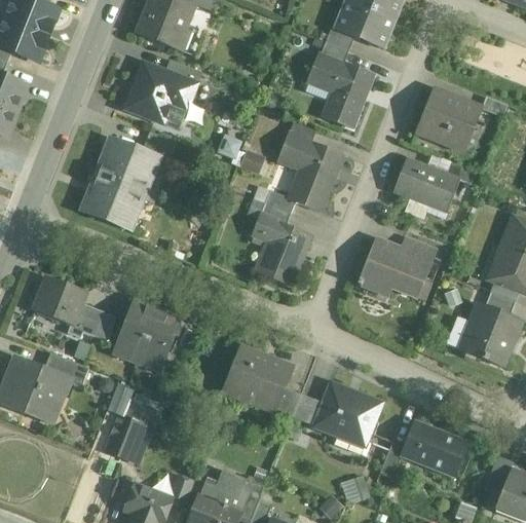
[(10,0),(4,17),(48,35),(48,34),(52,24),(53,23),(52,23),(58,9),(35,0),(10,0)]
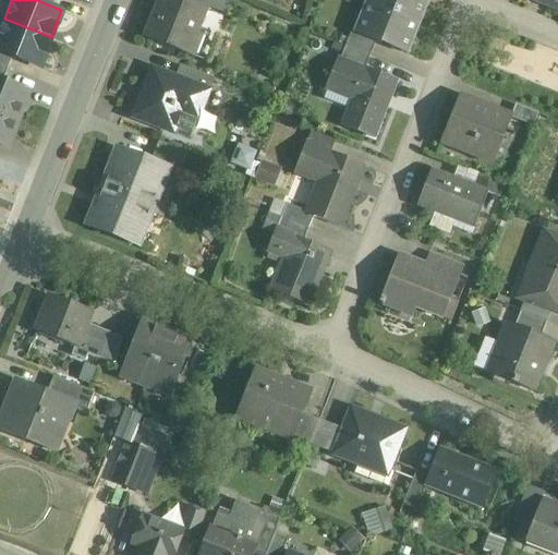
[(158,0),(145,36),(186,52),(205,4),(206,4),(196,0),(158,0)]
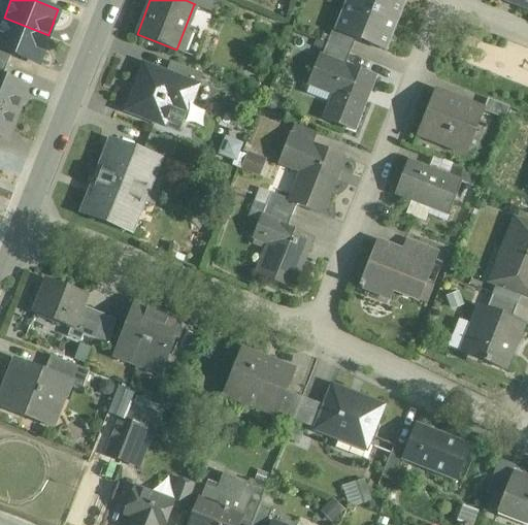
[(186,0),(195,4),(194,4),(212,11),(217,0),(186,0)]
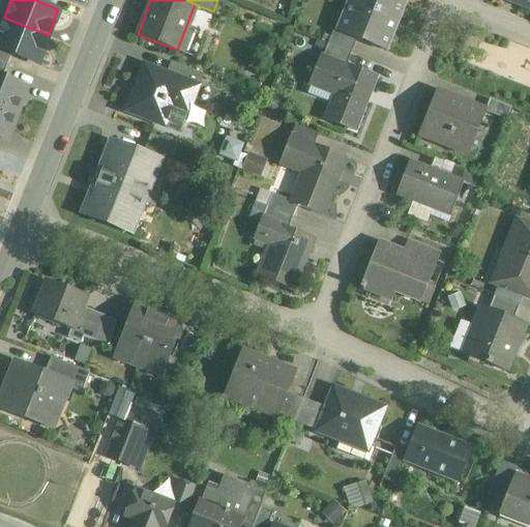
[(353,0),(353,1),(398,19),(405,0),(353,0)]
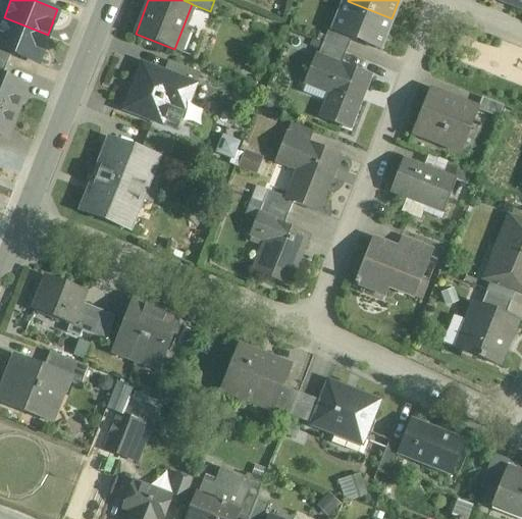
[(392,18),(348,1),(336,31),(335,32),(351,37),(380,49),(392,18)]
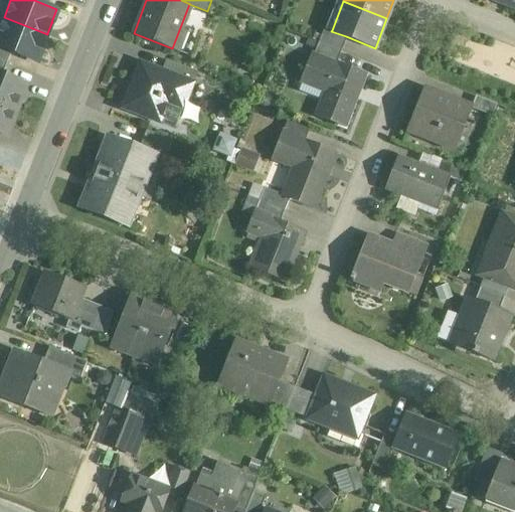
[(47,34),(4,17),(0,26),(0,45),(11,49),(36,59),(41,47),(42,47),(42,46),(42,45),(46,35),(47,34)]
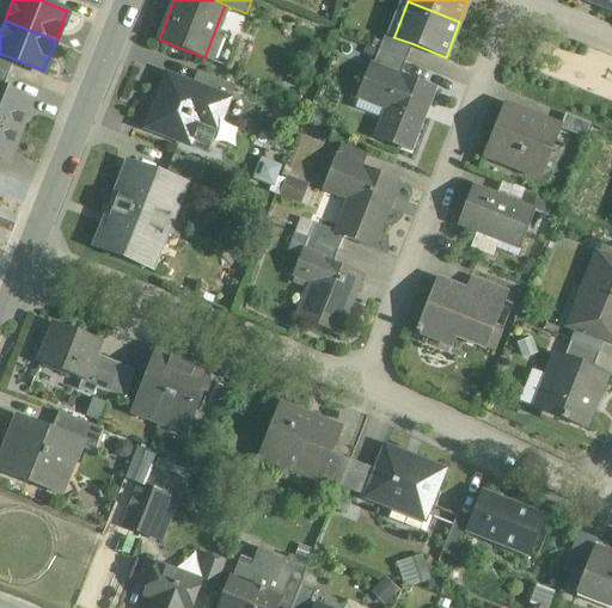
[(411,43),(393,37),(395,36),(385,32),(378,49),(405,59),(411,43)]
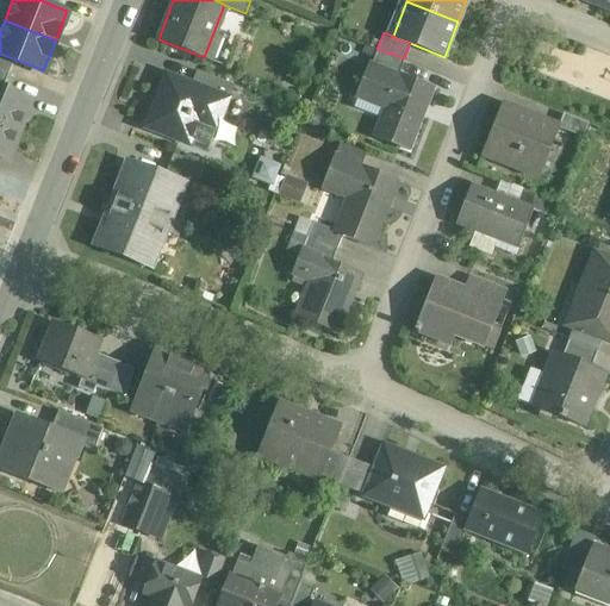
[(404,58),(377,49),(372,62),(398,73),(404,58)]
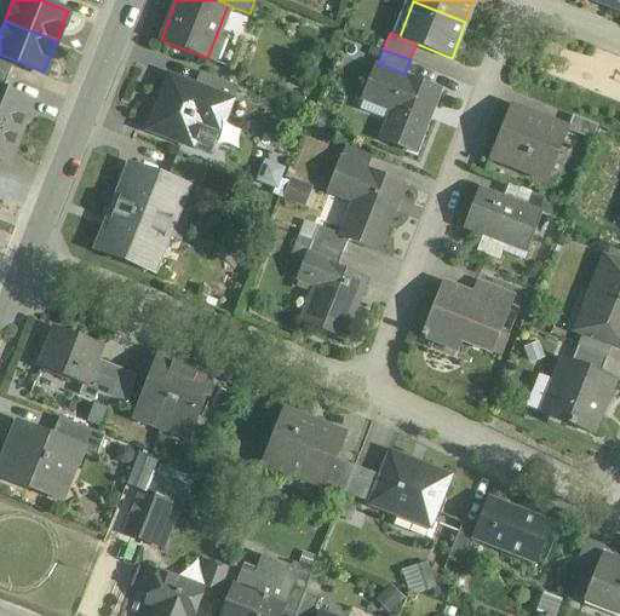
[(13,59),(0,55),(0,72),(7,75),(13,59)]
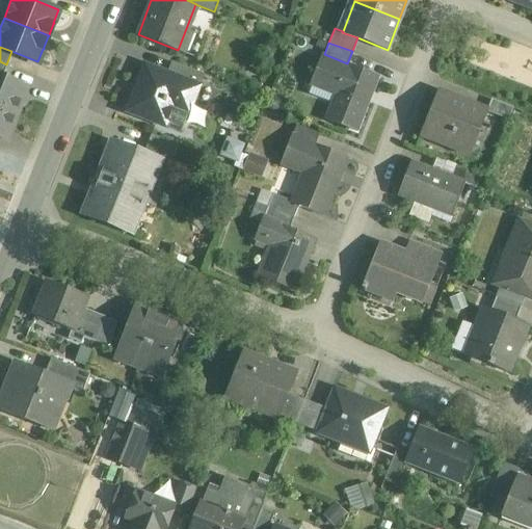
[(324,54),(322,54),(311,84),(336,94),(326,117),(356,130),(377,76),(347,63),(324,54)]
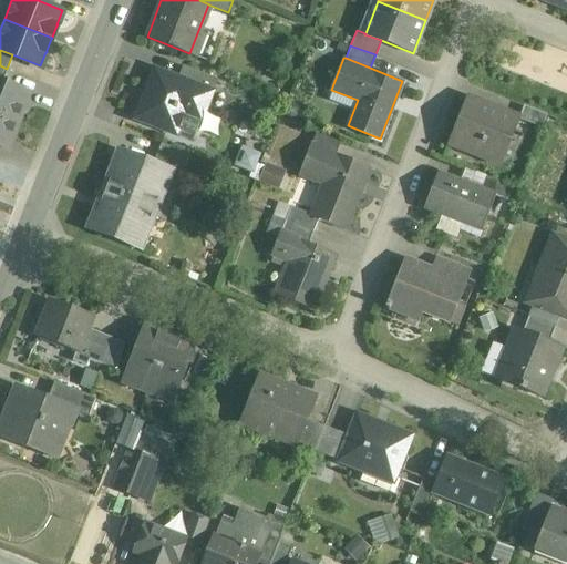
[(186,81),(154,68),(134,118),(175,133),(177,127),(194,134),(212,91),(186,81)]
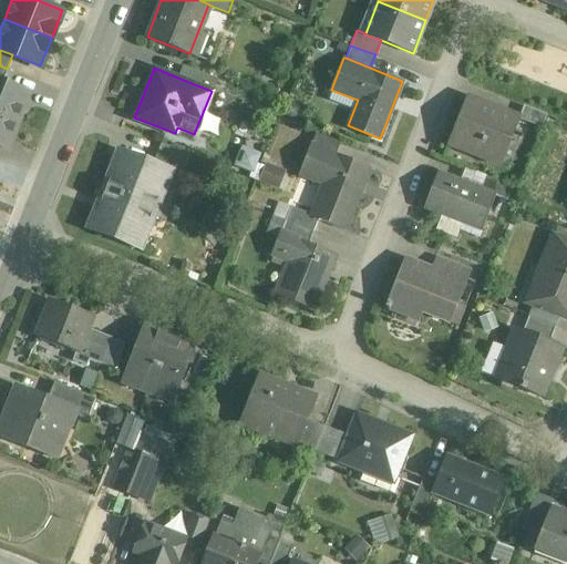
[(216,79),(191,69),(186,81),(212,91),(216,79)]
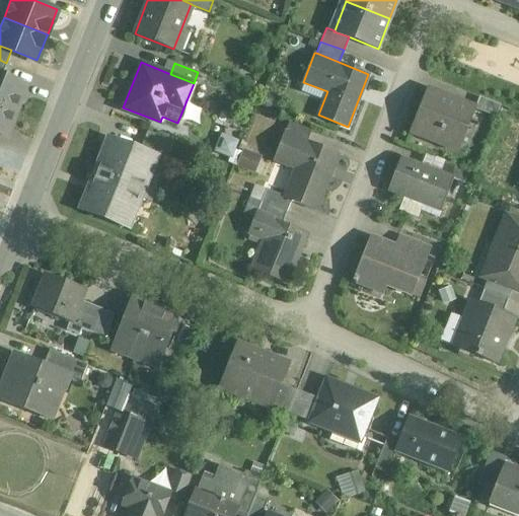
[(25,84),(0,73),(0,102),(17,111),(19,104),(18,101),(25,84)]
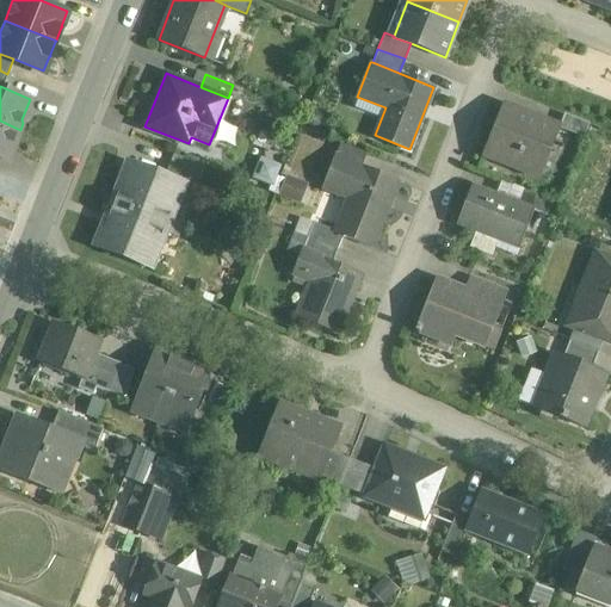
[(554,125),(503,105),(482,154),(534,174),(554,125)]
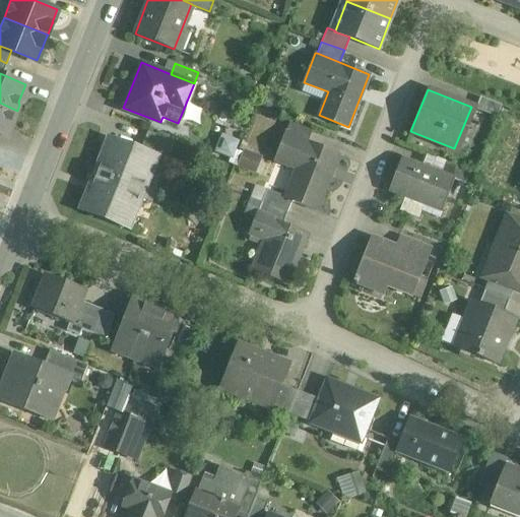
[(501,104),(479,95),(475,108),(496,116),(501,104)]
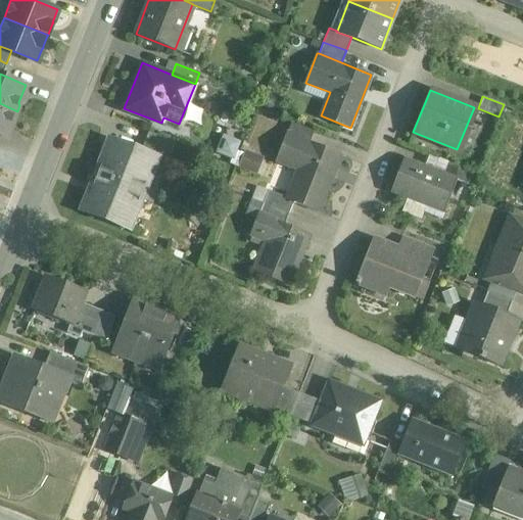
[(17,111),(0,103),(0,134),(5,136),(12,119),(15,116),(17,111)]
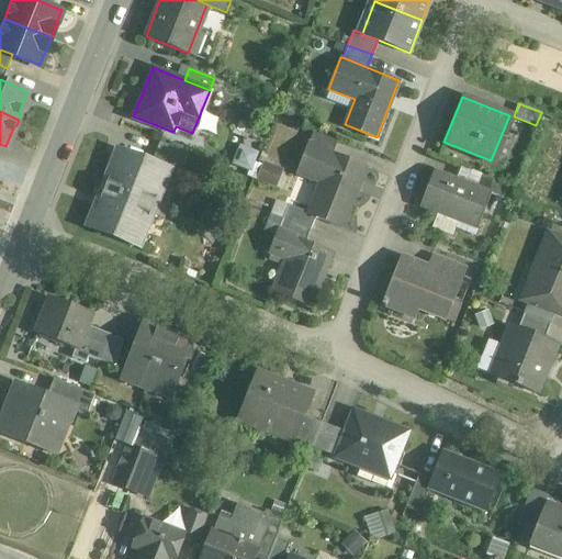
[(337,140),(313,131),(307,143),(333,152),(337,140)]
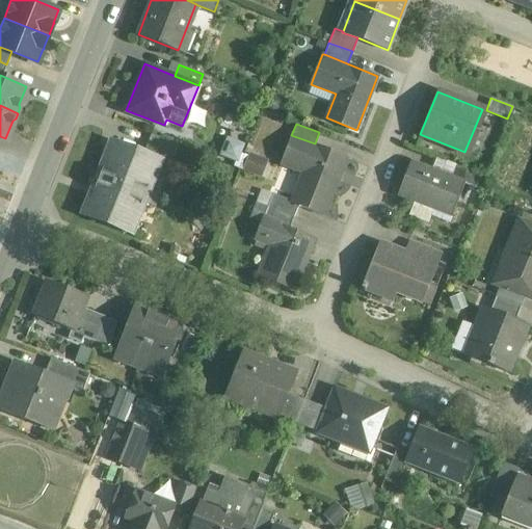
[(176,142),(151,133),(145,146),(170,155),(176,142)]
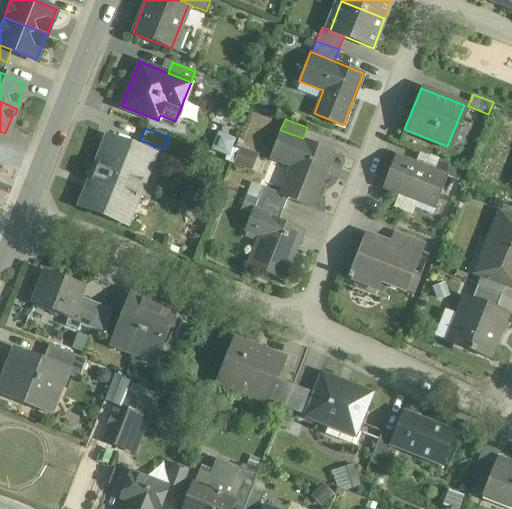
[(303,138),(280,130),(270,156),(272,156),(273,153),(294,161),(282,193),(281,194),(287,196),(311,206),(333,150),(303,138)]
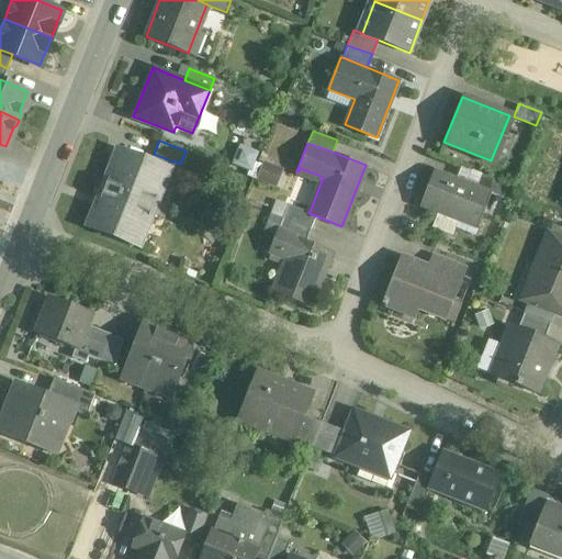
[(253,168),(259,149),(240,144),(234,161),(253,168)]
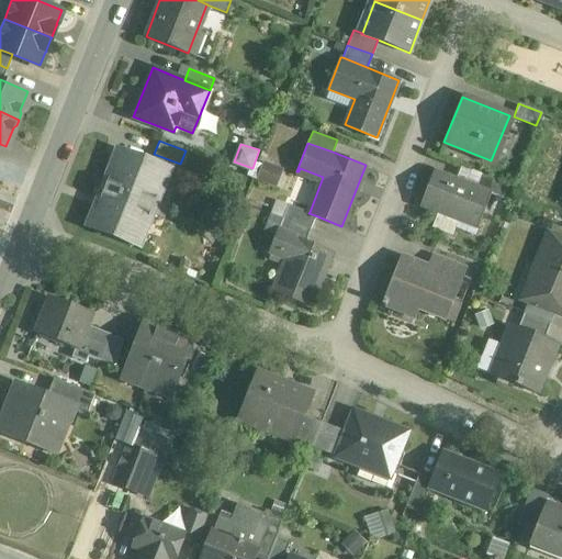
[(149,165),(119,152),(104,187),(152,205),(165,172),(165,170),(149,165)]
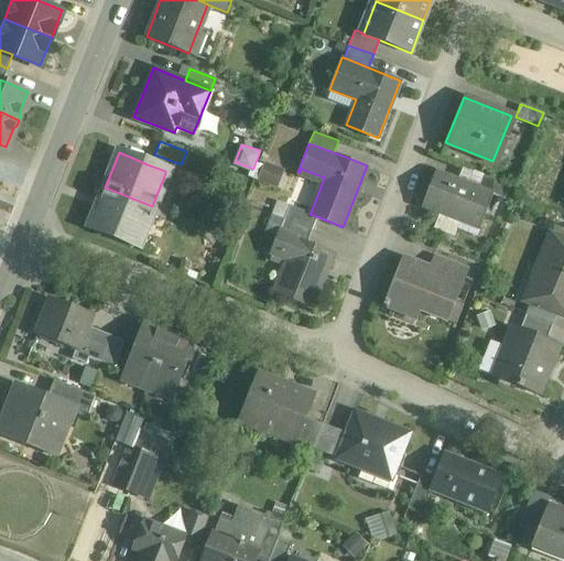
[(181,164),(154,154),(150,165),(165,171),(165,173),(176,177),(181,164)]
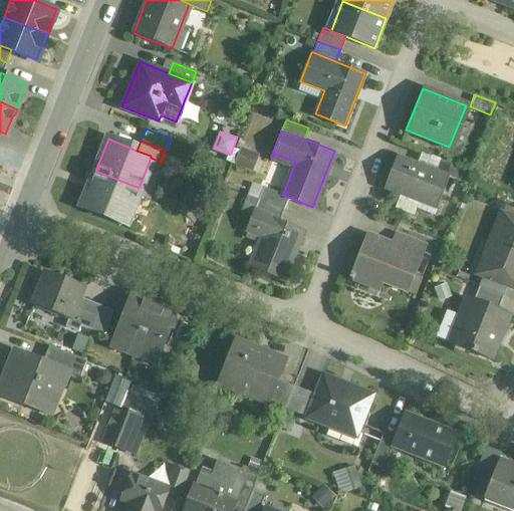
[(435,169),(397,155),(383,188),(436,208),(449,176),(449,175),(435,169)]
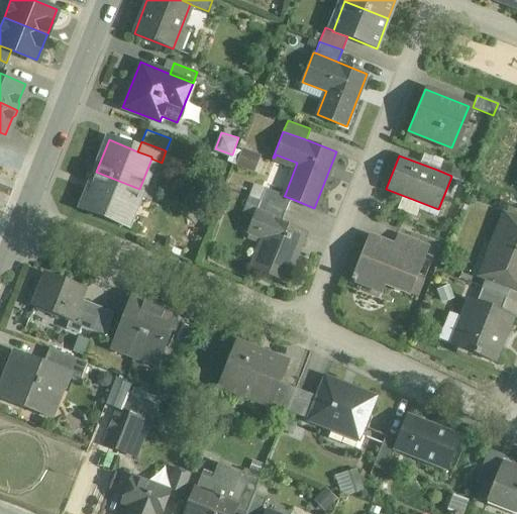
[(468,169),(441,159),(437,170),(451,176),(451,177),(462,181),(468,169)]
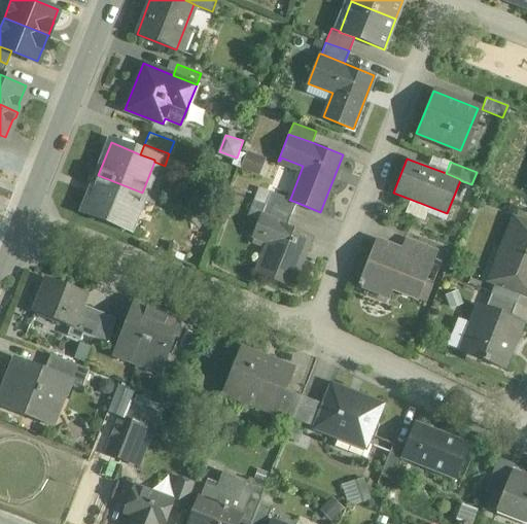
[(142,193),(98,175),(84,208),(129,225),(142,193)]
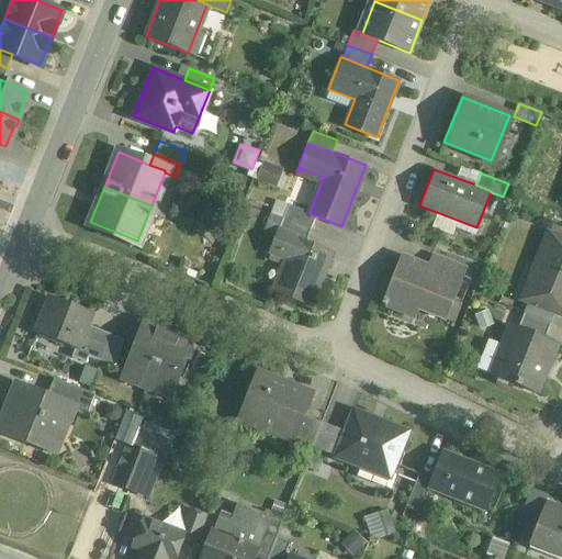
[(310,212),(288,203),(282,217),(310,228),(315,215),(308,213),(310,212)]
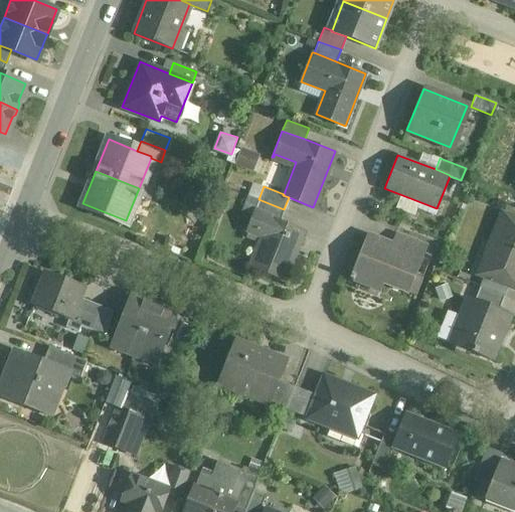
[(284,209),(259,199),(253,210),(280,220),(284,209)]
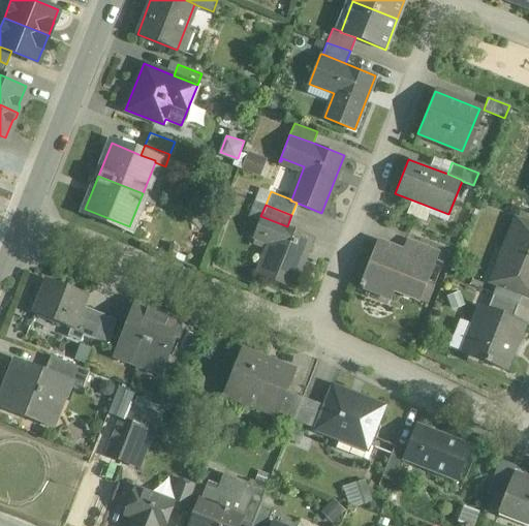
[(287,226),(260,216),(253,236),(270,242),(256,274),(291,287),(312,237),(287,226)]
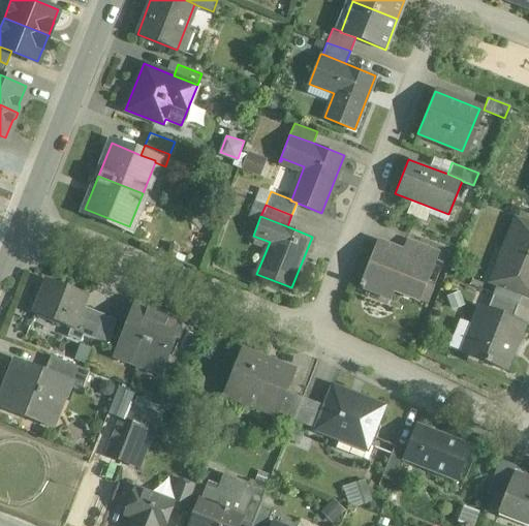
[(528,223),(516,218),(504,248),(509,250),(497,282),(522,292),(528,295),(528,223)]
